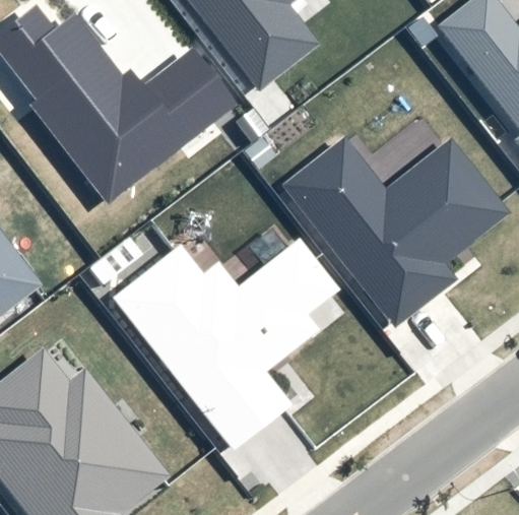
[(193,0),(259,84),(321,37),(293,0),(193,0)]
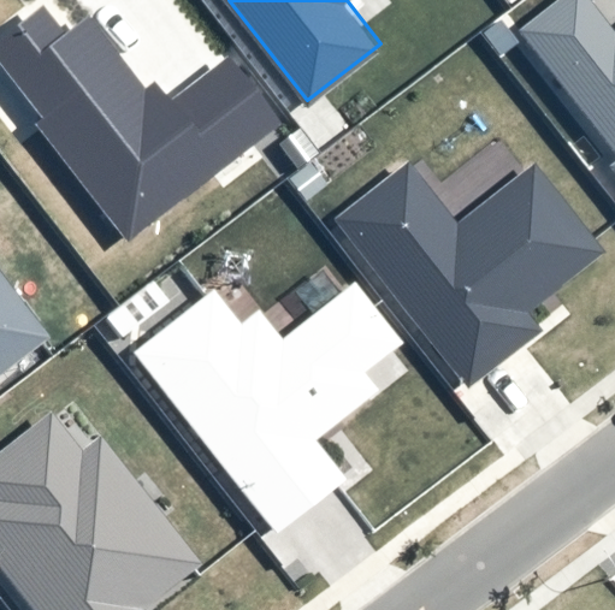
[(614,160),(610,164),(614,169),(614,29),(590,0),(554,0),(518,29),(614,150),(614,160)]
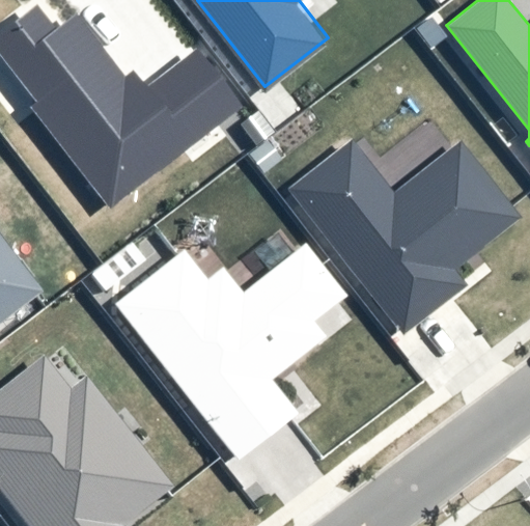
[(0,33),(0,51),(37,100),(30,105),(110,208),(240,107),(194,48),(146,85),(133,68),(123,76),(75,12),(54,28),(36,5),(0,33)]
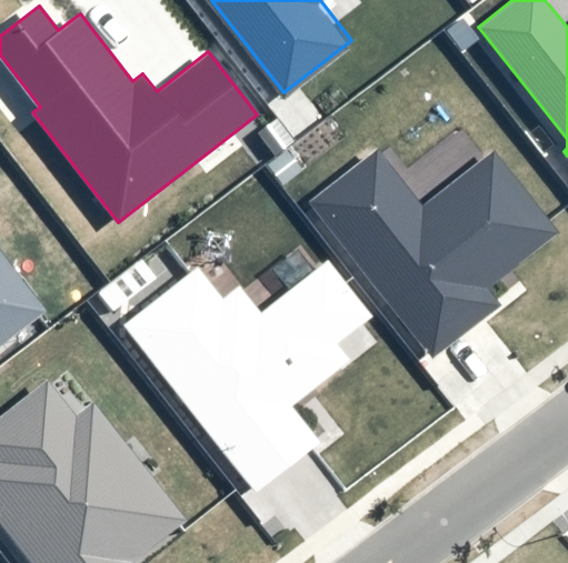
[(310,201),(432,358),(500,304),(487,287),(560,230),(496,148),(422,204),(379,148),(310,201)]
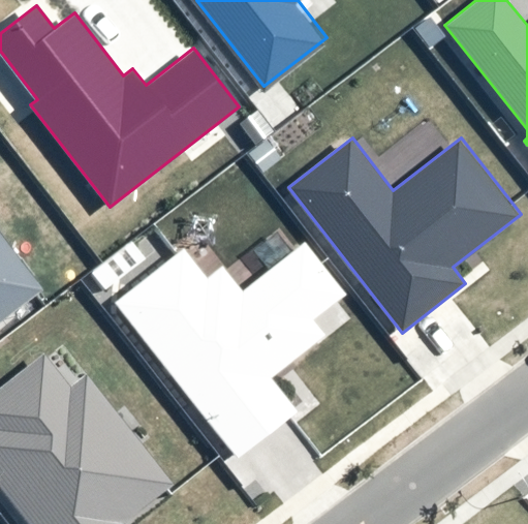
[(0,319),(42,287),(0,232),(0,319)]
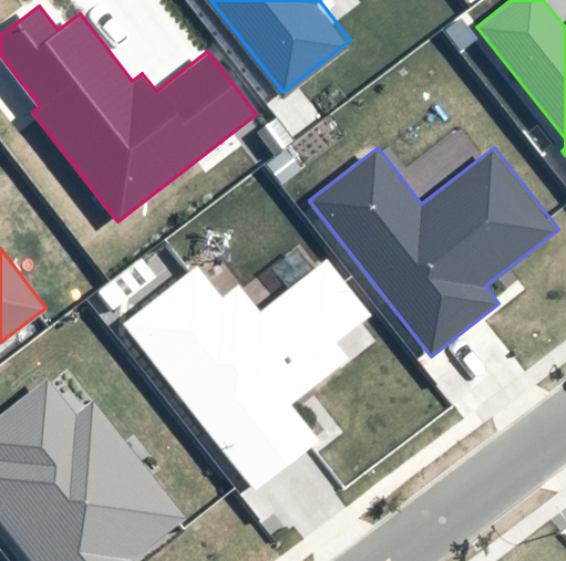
[(325,258),(258,310),(239,286),(223,298),(198,266),(123,324),(253,488),(317,438),(288,402),(347,356),(335,341),(369,313),(325,258)]
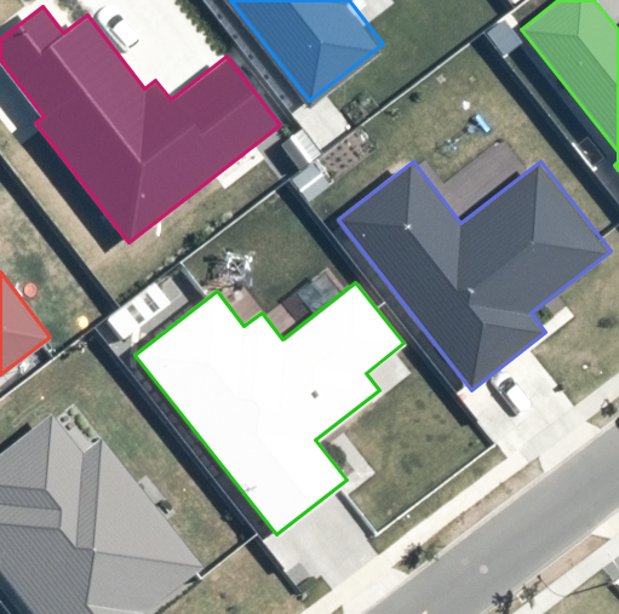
[(82,449),(52,412),(0,453),(0,573),(33,613),(147,613),(145,610),(201,566),(98,437),(82,449)]
